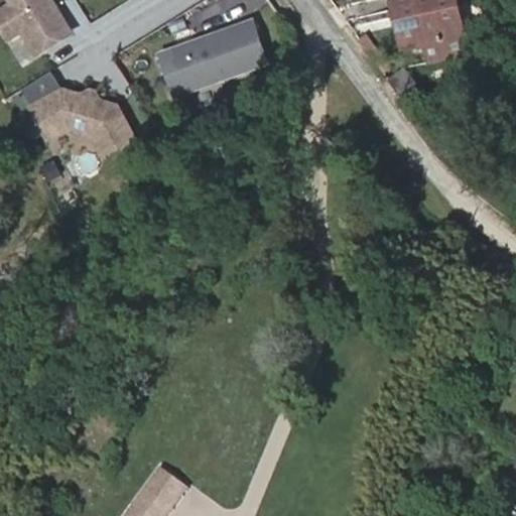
[(50,0),(9,0),(11,2),(0,8),(0,26),(6,37),(20,28),(35,52),(70,31),(50,0)]
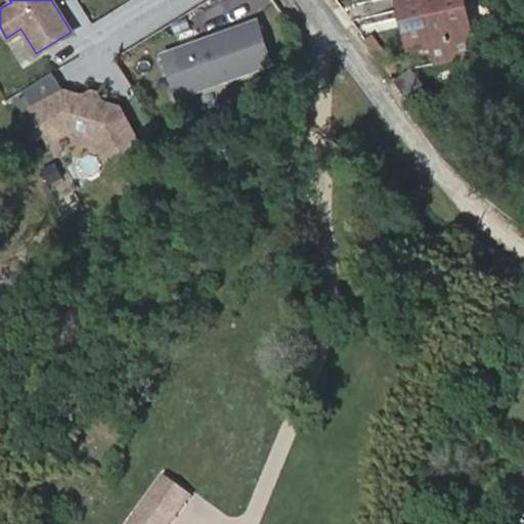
[(421,26),(408,29),(412,47),(432,42),(474,33),(466,0),(401,0),(404,12),(417,9),(421,26)]
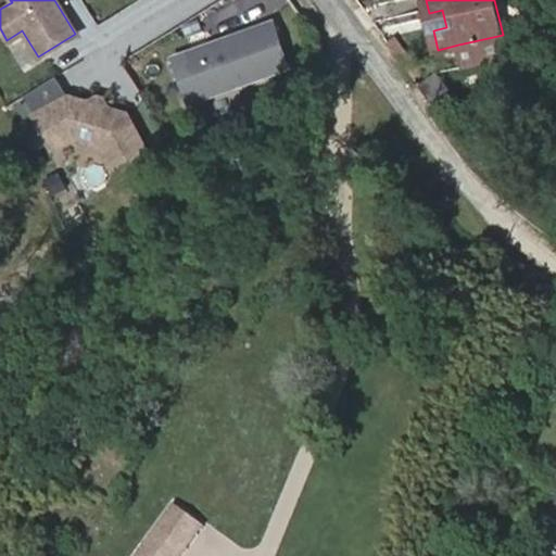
[(442,10),(429,13),(433,30),(446,27),(442,10)]
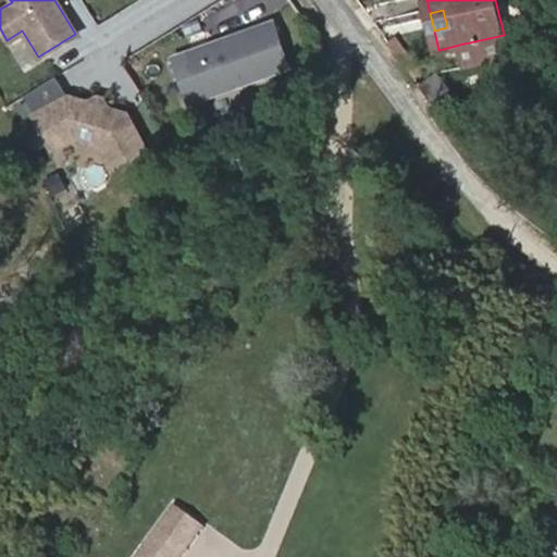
[(268,21),(171,59),(188,102),(285,64),(268,21)]
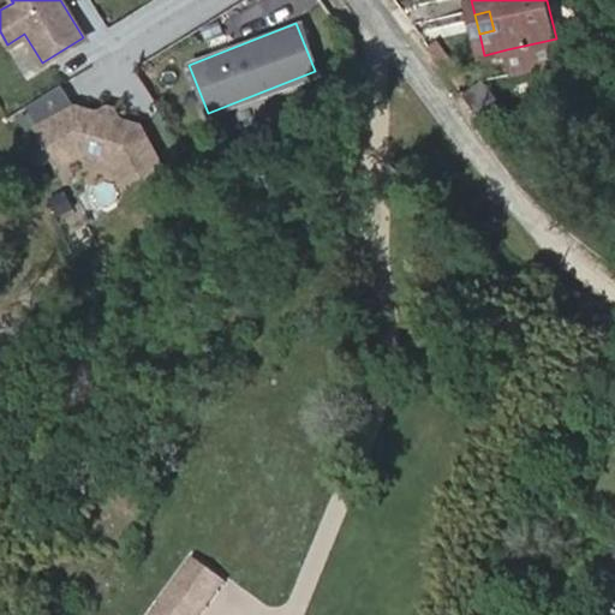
[(424,39),(452,79),(461,71),(434,31),(424,39)]
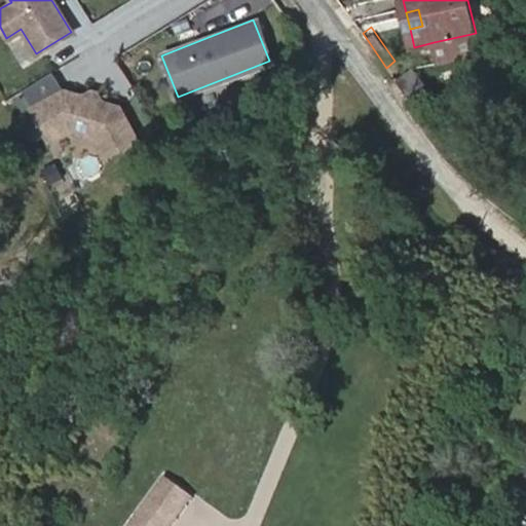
[(440,65),(488,54),(482,32),(476,33),(434,42),(440,65)]
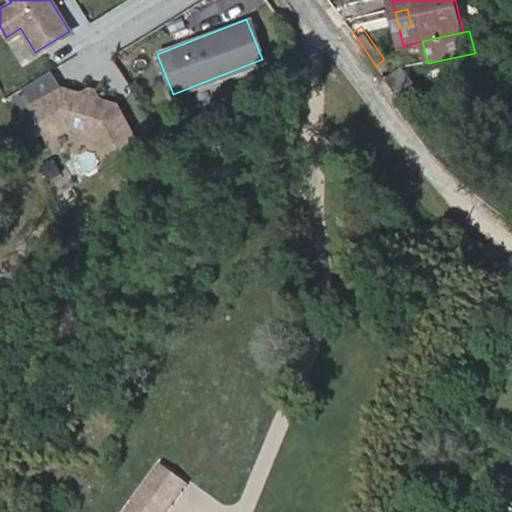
[(402,69),(389,79),(399,92),(412,82),(402,69)]
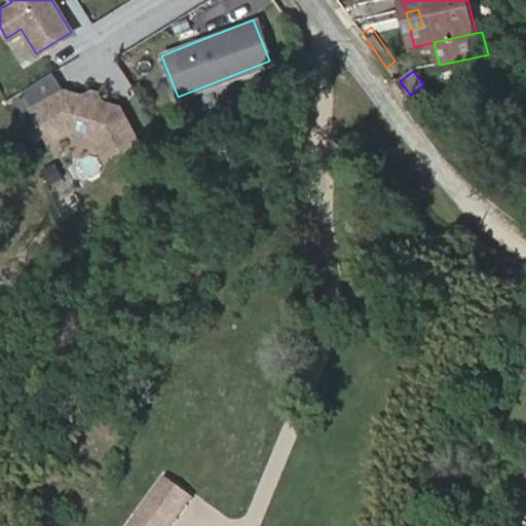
[(54,74),(22,95),(30,109),(29,109),(49,145),(69,134),(95,141),(106,161),(142,142),(122,107),(65,89),(54,74)]
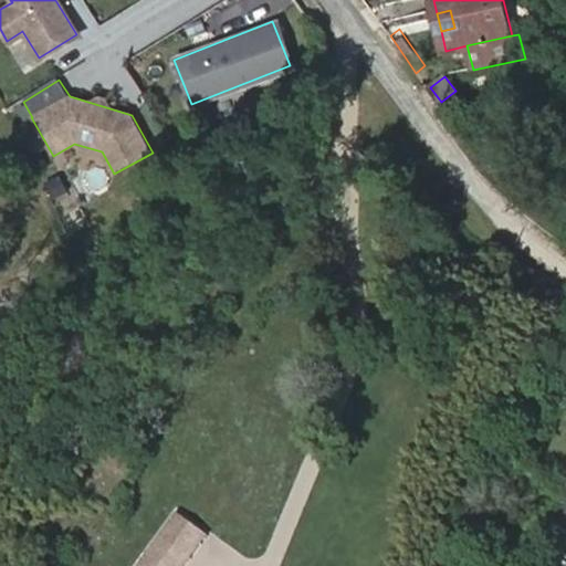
[(54,177),(41,184),(49,200),(63,194),(54,177)]
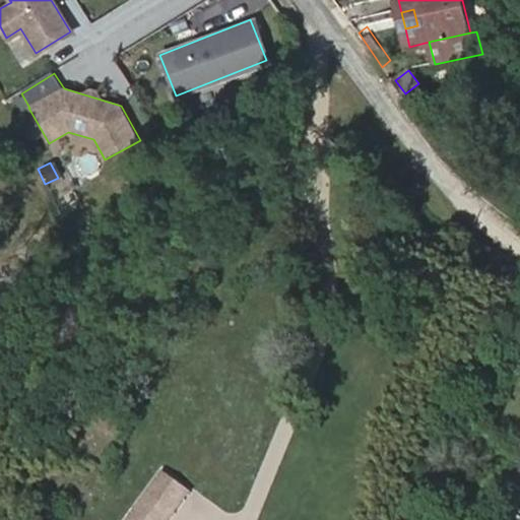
[(519,461),(506,480),(519,491),(519,461)]
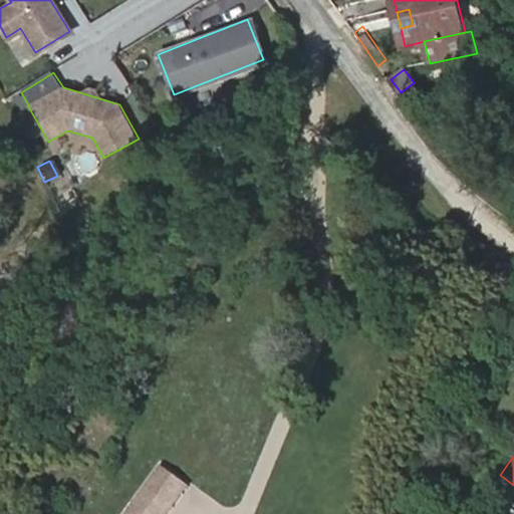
[(120,513),(164,513),(189,479),(160,459),(120,513)]
